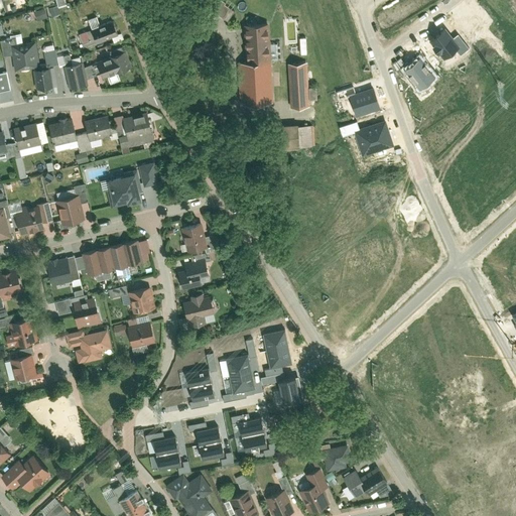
[(53,16),(61,13),(59,5),(50,8),(53,16)]
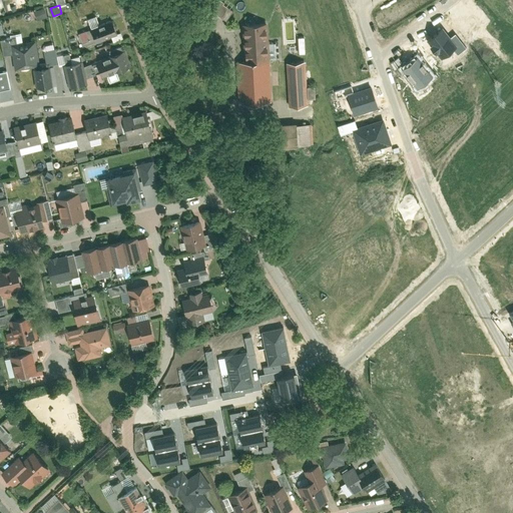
[(35,11),(37,20),(48,17),(45,7),(35,11)]
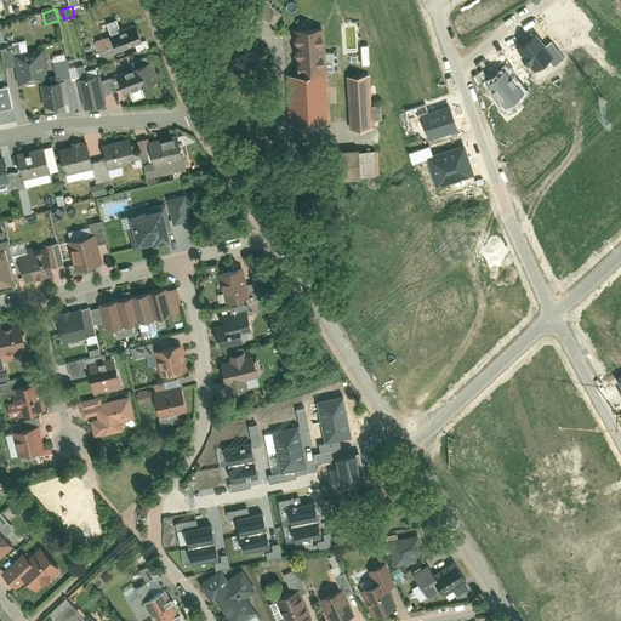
[(138,26),(112,35),(118,52),(144,43),(138,26)]
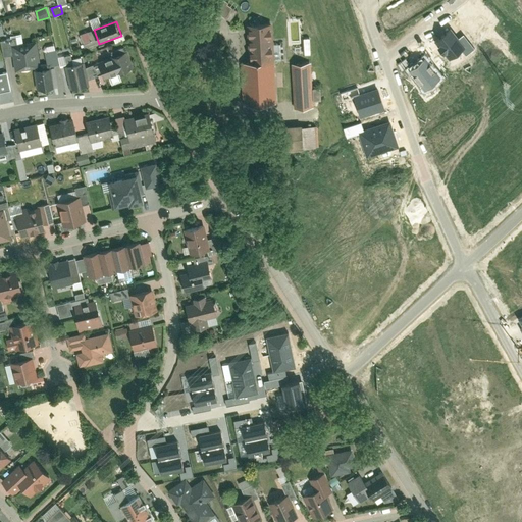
[(247,23),(250,62),(274,60),(271,21),(247,23)]
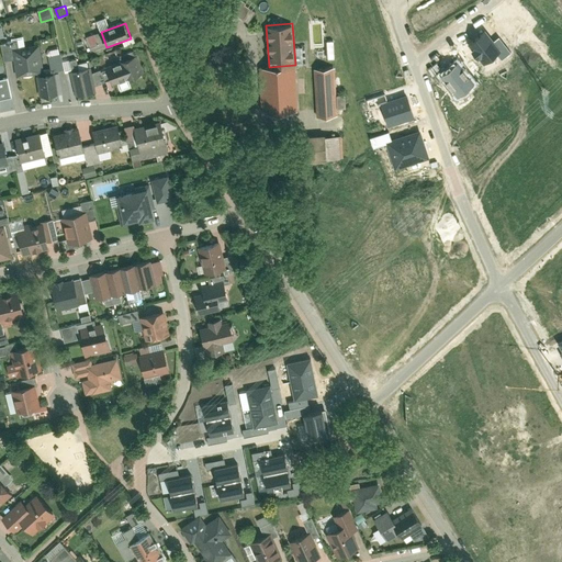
[(494,40),(485,29),(468,43),(484,63),(496,53),(502,59),(512,52),(498,36),(494,40)]
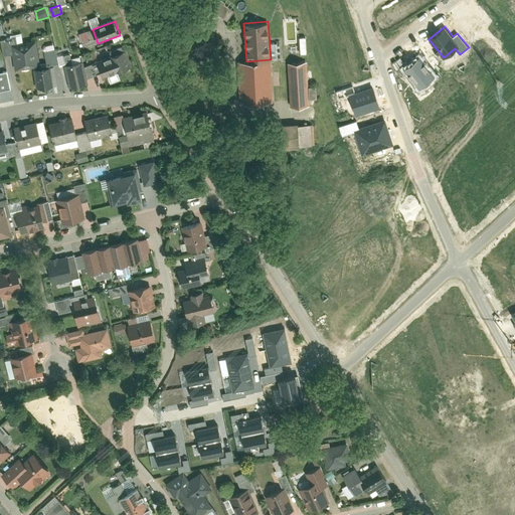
[(38,39),(11,43),(15,69),(42,65),(38,39)]
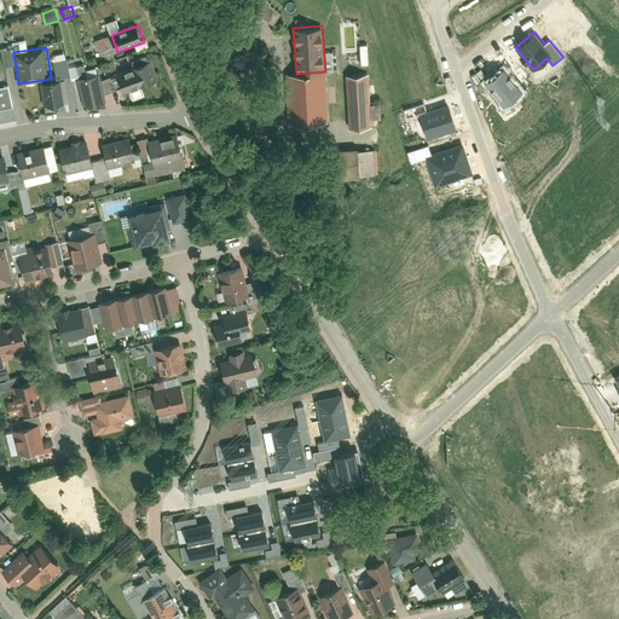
[(158,79),(152,62),(120,74),(126,91),(158,79)]
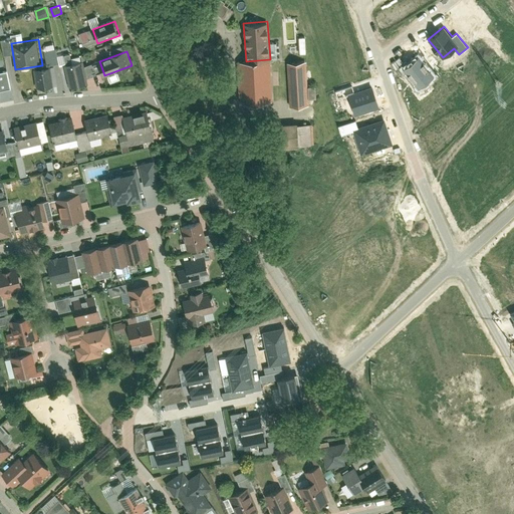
[(434,76),(418,57),(404,69),(419,88),(434,76)]
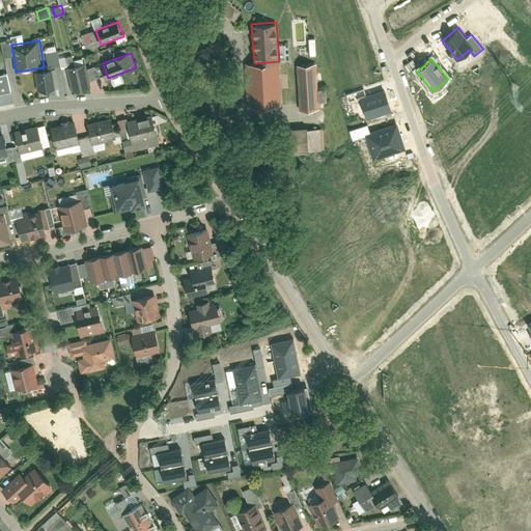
[(282,105),(279,61),(254,63),(245,64),(248,108),(282,105)]
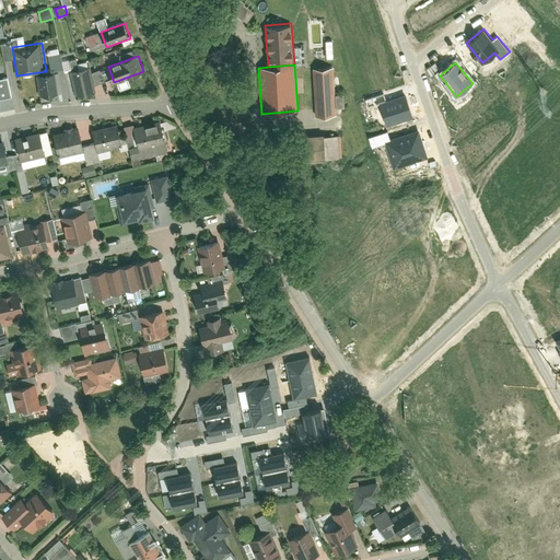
[(334,66),(313,67),(317,117),(338,116),(334,66)]
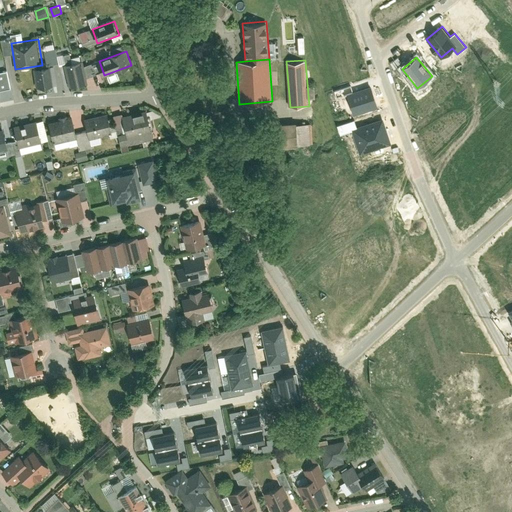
[(83,61),(66,65),(70,87),(88,84),(83,61)]
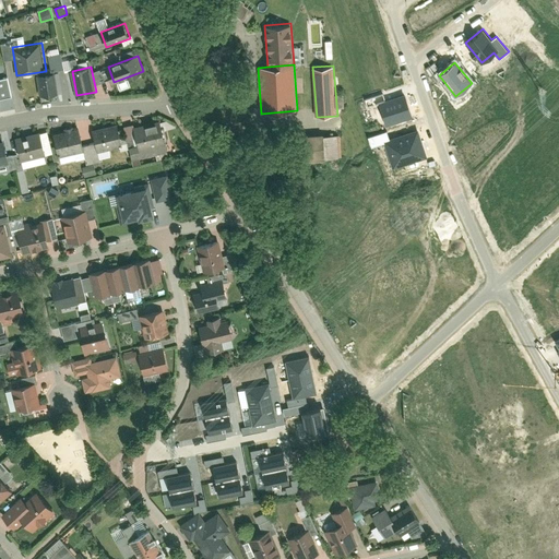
[(58,72),(37,74),(40,96),(61,93),(58,72)]
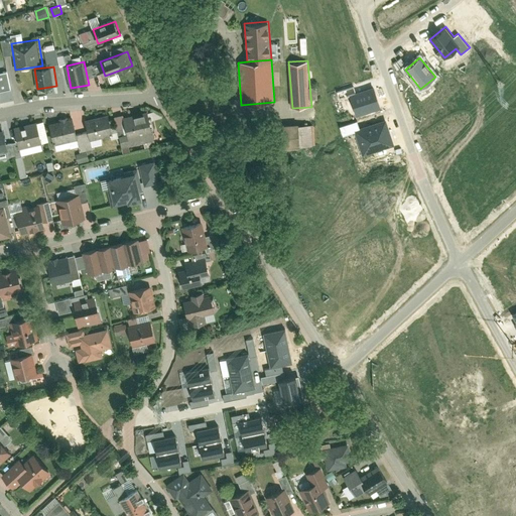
[(311,99),(318,99),(317,86),(310,87),(311,99)]
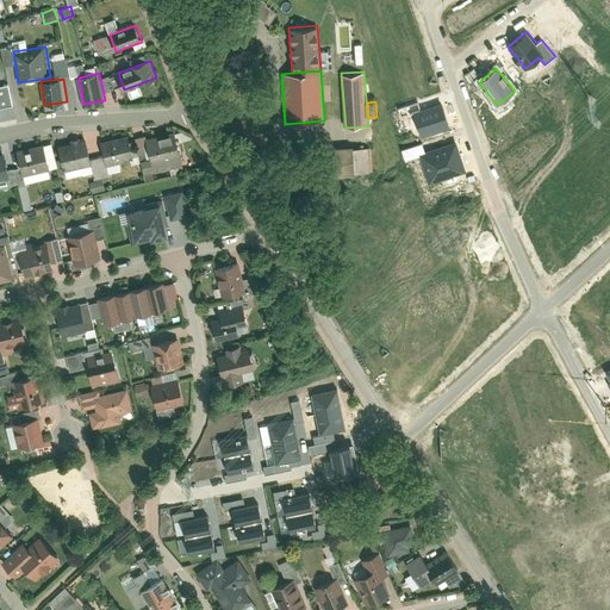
[(449,126),(442,101),(412,111),(421,136),(449,126)]
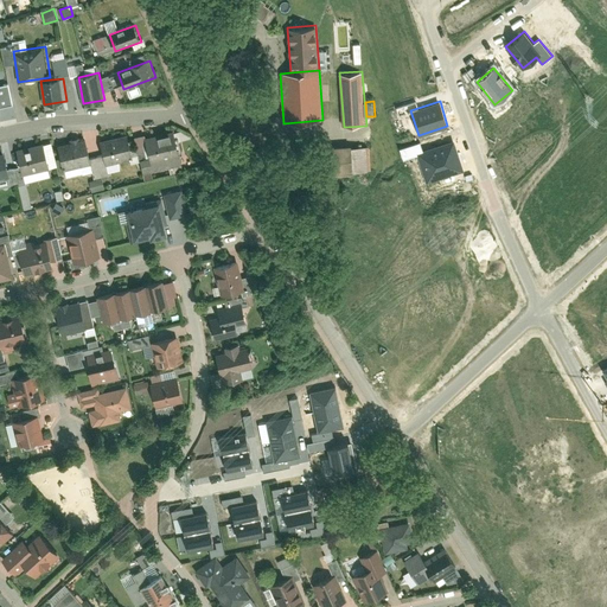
[(180,155),(176,131),(146,138),(152,161),(180,155)]
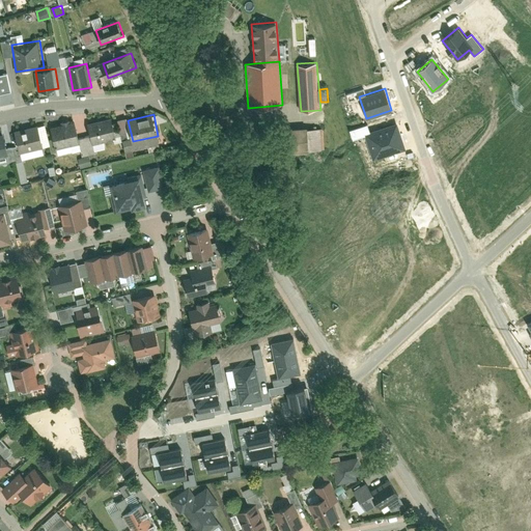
[(116,138),(112,118),(89,123),(93,143),(116,138)]
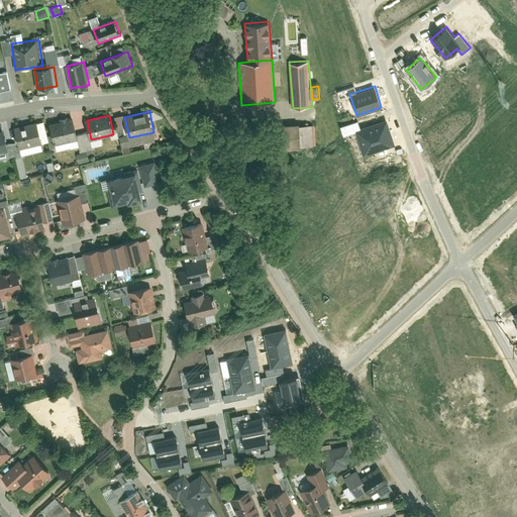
[(78,139),(73,118),(50,123),(56,144),(78,139)]
